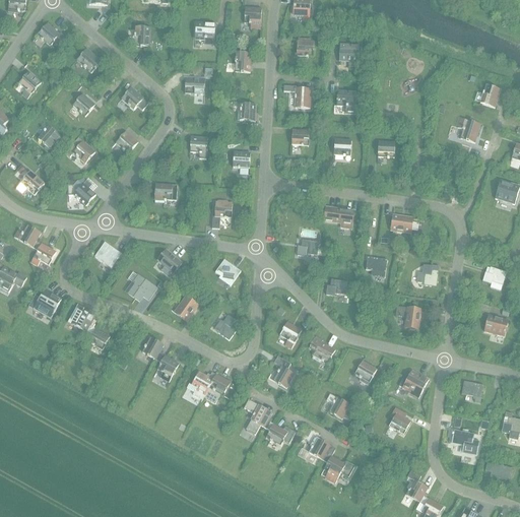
[(24,9),(25,0),(9,0),(8,8),(8,10),(17,11),(17,9),(19,9),(24,9)]
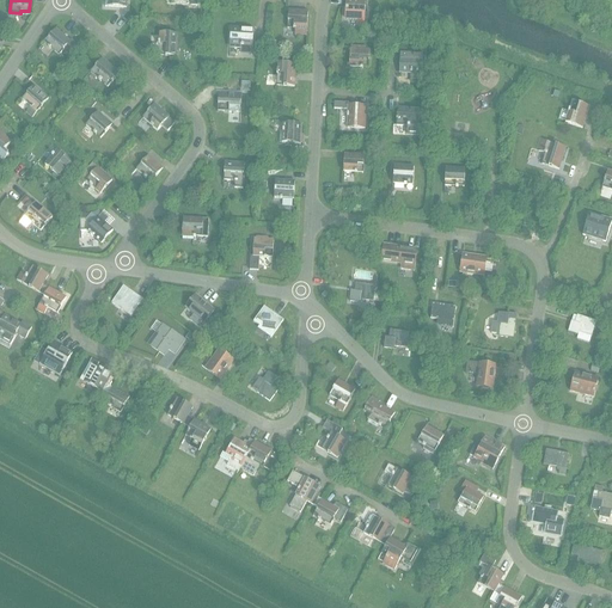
[(363,23),(366,0),(346,0),(344,14),(356,16),(355,22),(363,23)]
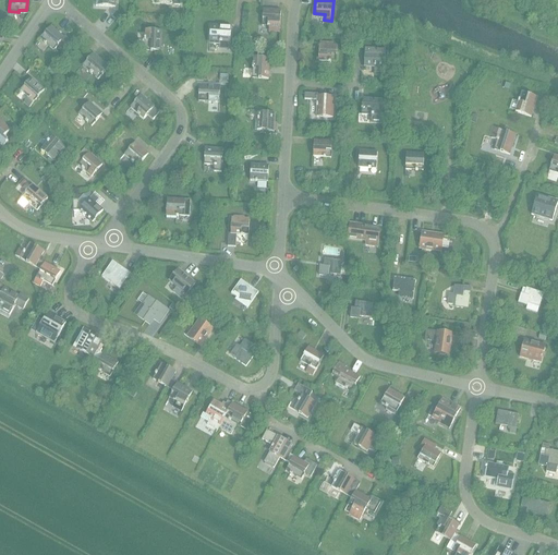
[(262,23),(267,23),(267,24),(269,24),(268,29),(279,29),(280,8),(263,7),(262,23)]
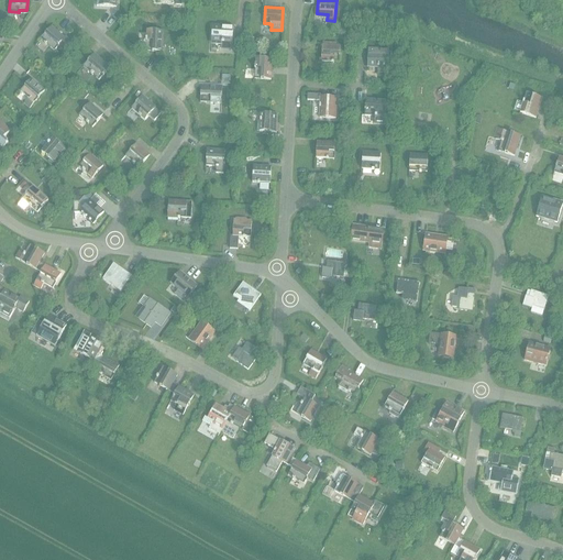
[(231,46),(233,23),(212,22),(211,39),(221,40),(221,46),(231,46)]
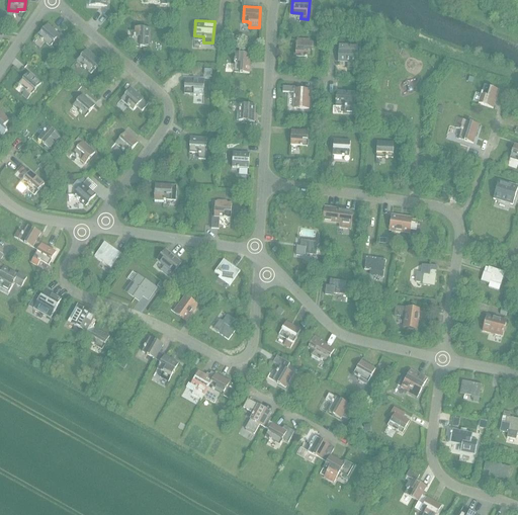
[(37,33),(50,45),(54,39),(59,45),(66,35),(61,30),(59,32),(48,22),(37,33)]
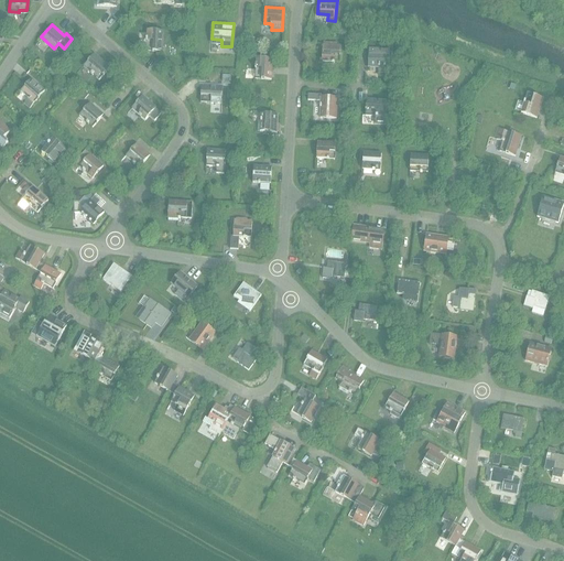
[(162,50),(163,29),(147,28),(145,49),(162,50)]
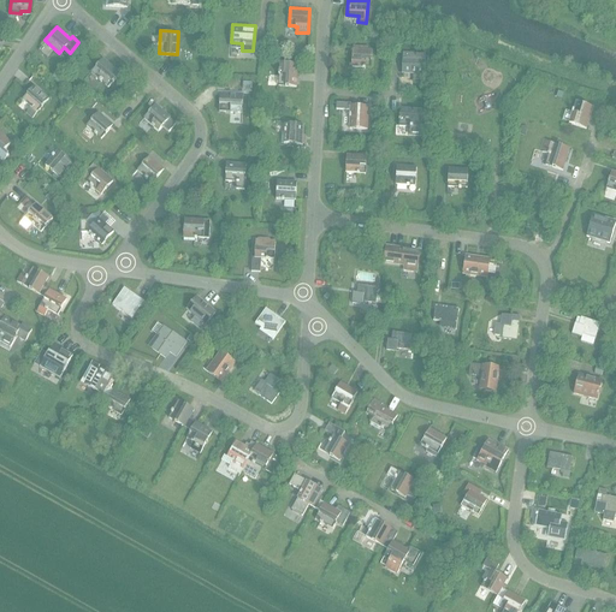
[(371,65),(372,47),(353,46),(351,64),(371,65)]
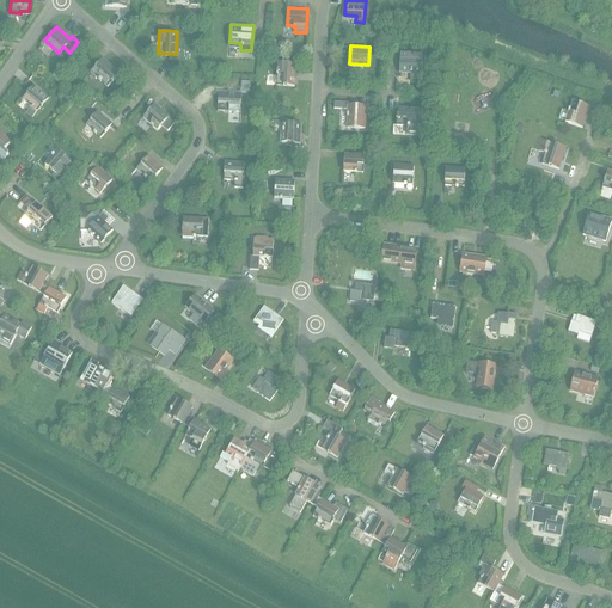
[(421,77),(422,51),(401,50),(399,68),(410,68),(410,75),(421,77)]
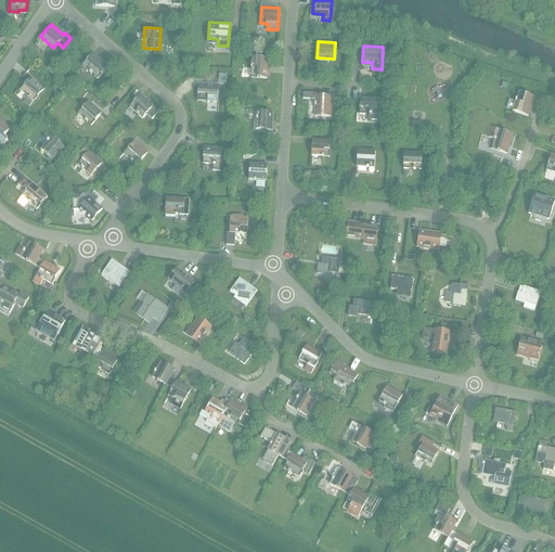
[(98,76),(108,64),(92,51),(81,63),(98,76)]
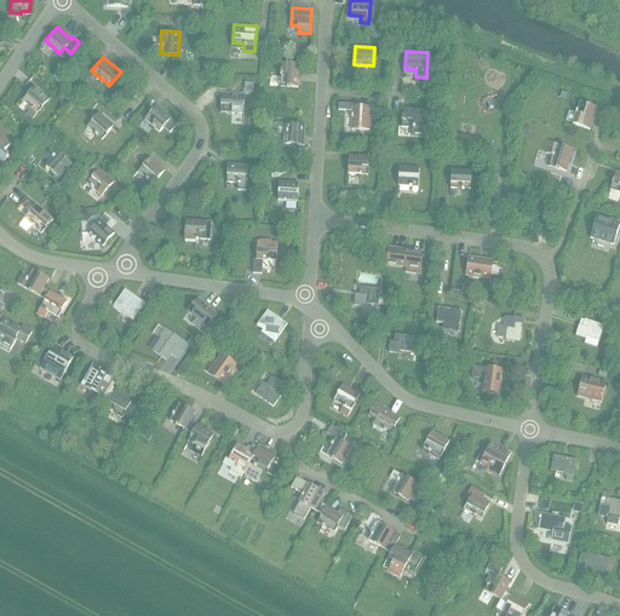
[(298,85),(299,62),(281,61),(280,84),(298,85)]
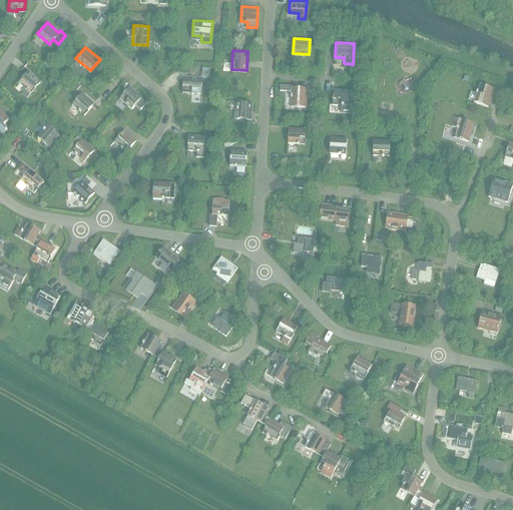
[(27,96),(40,80),(28,69),(18,80),(25,87),(21,91),(27,96)]
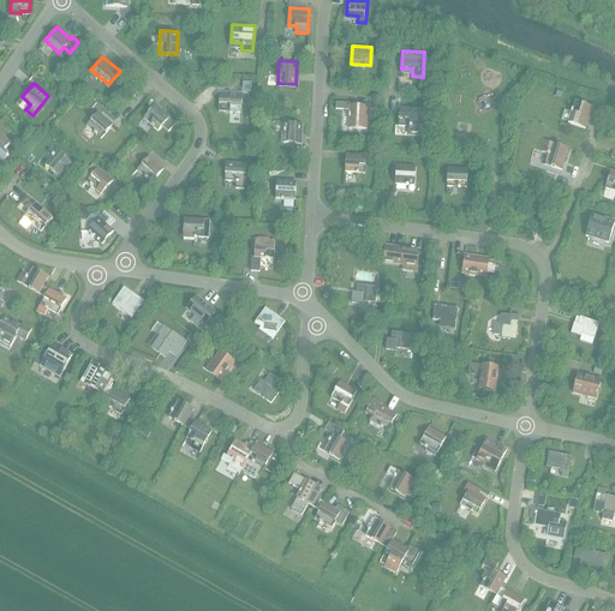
[(242,109),(243,91),(220,90),(219,108),(242,109)]
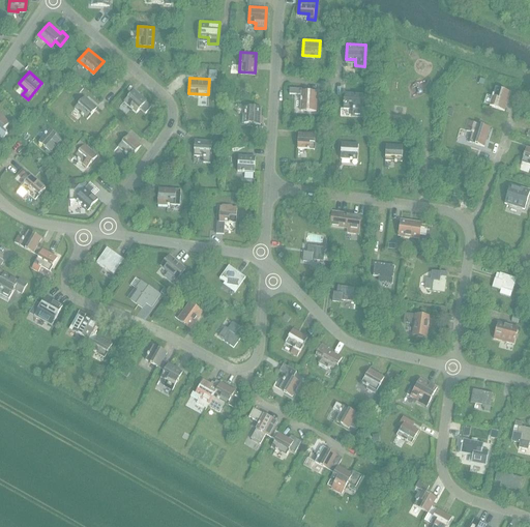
[(504,109),(510,89),(495,85),(490,104),(504,109)]
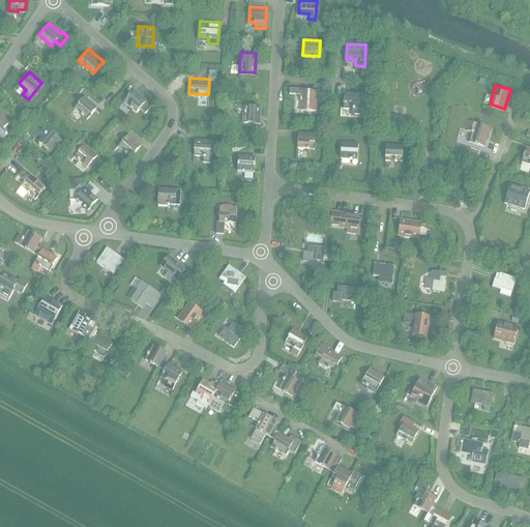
[(300,108),(316,109),(317,89),(302,88),(302,86),(289,86),(289,91),(301,92),(300,108)]
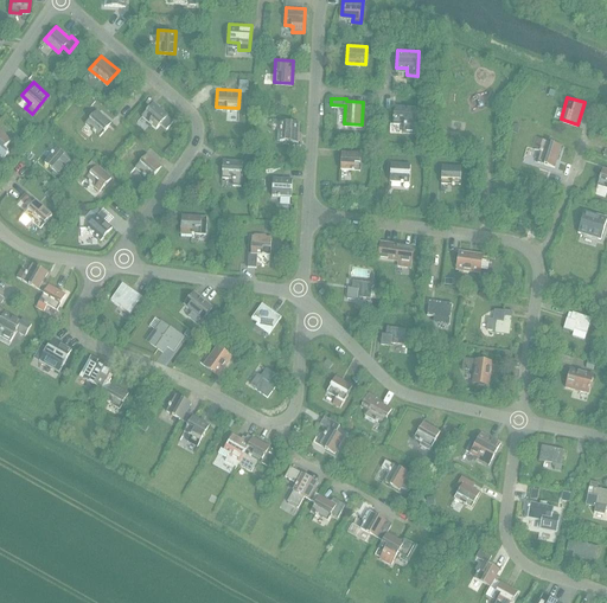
[(157,127),(167,113),(153,101),(141,114),(157,127)]
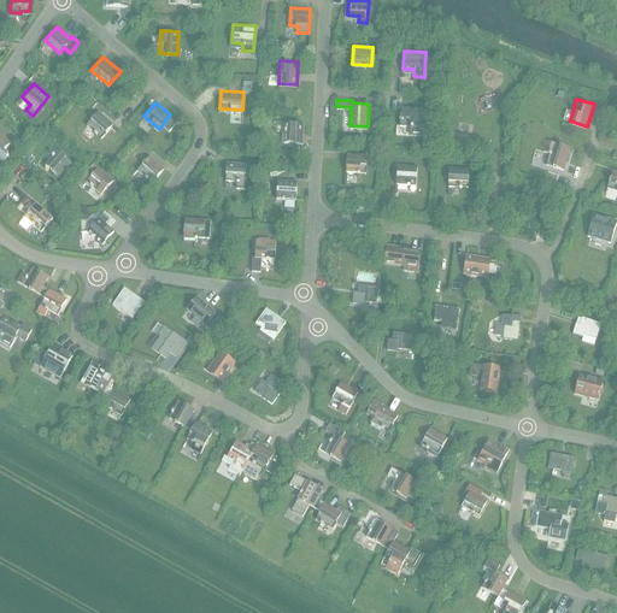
[(422,133),(423,107),(400,106),(399,124),(411,124),(410,131),(422,133)]
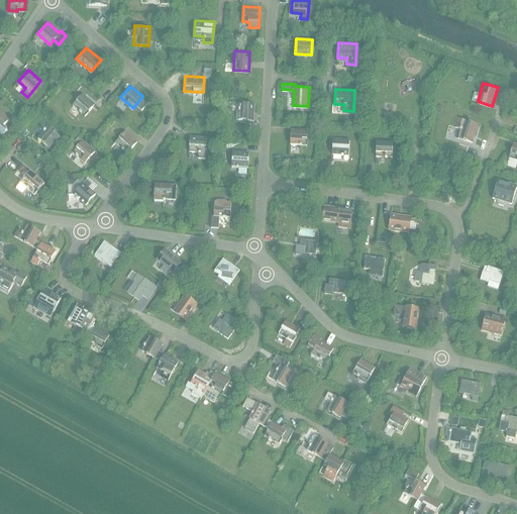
[(85,114),(95,103),(82,92),(73,103),(85,114)]
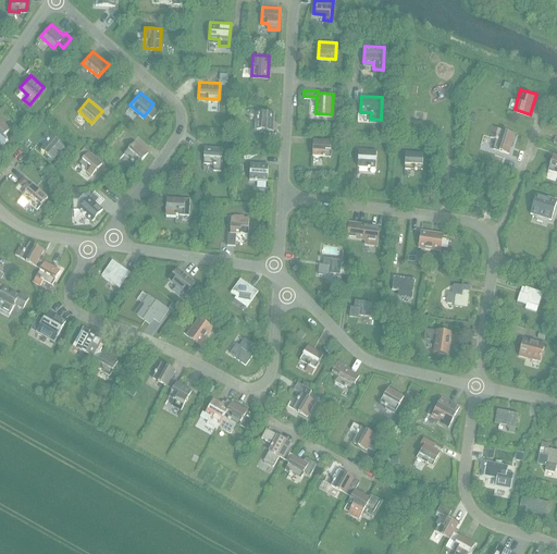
[(273,128),(274,110),(258,110),(258,115),(257,115),(257,117),(255,117),(254,127),(257,127),(273,128)]
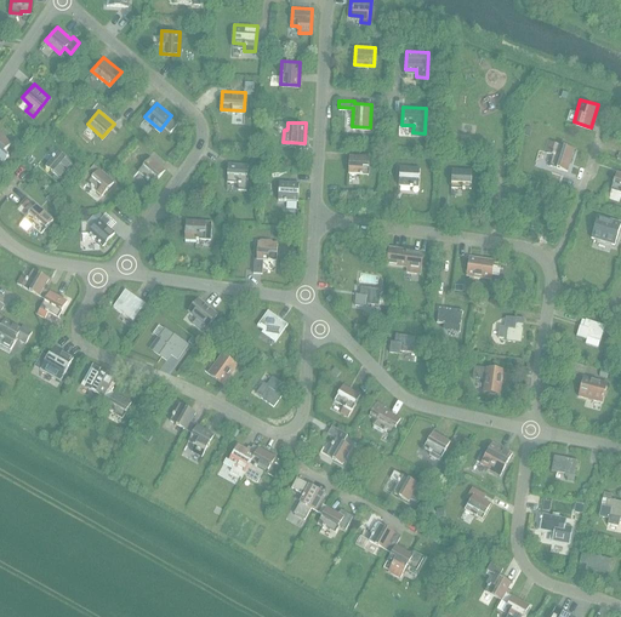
[(0,154),(4,159),(9,153),(4,149),(11,141),(0,131),(0,154)]
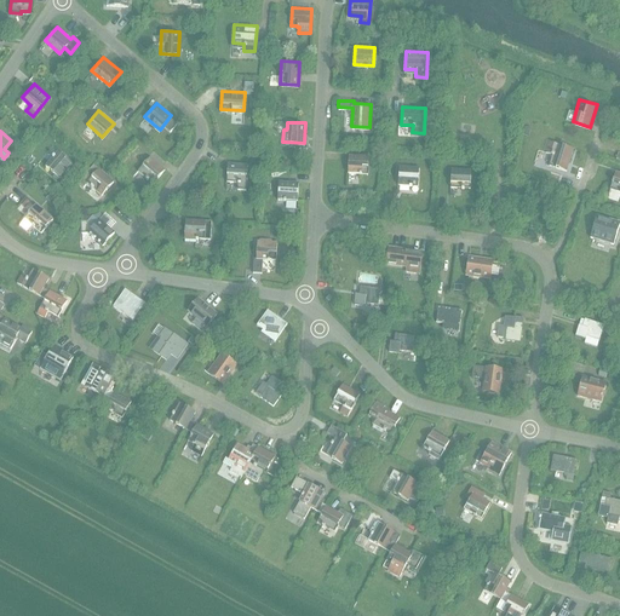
[(566,168),(573,147),(549,139),(545,150),(552,153),(549,163),(566,168)]
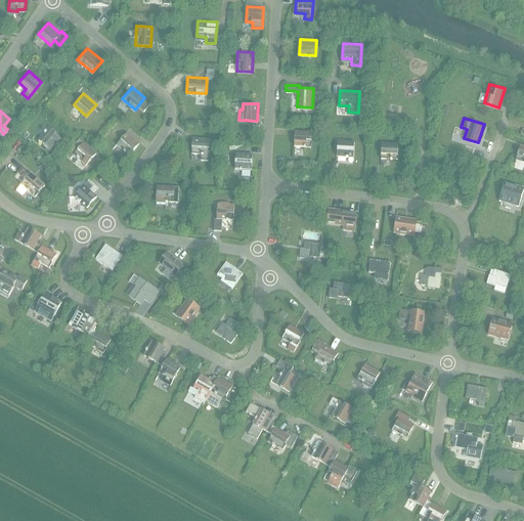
[(50,148),(60,136),(49,126),(38,138),(50,148)]
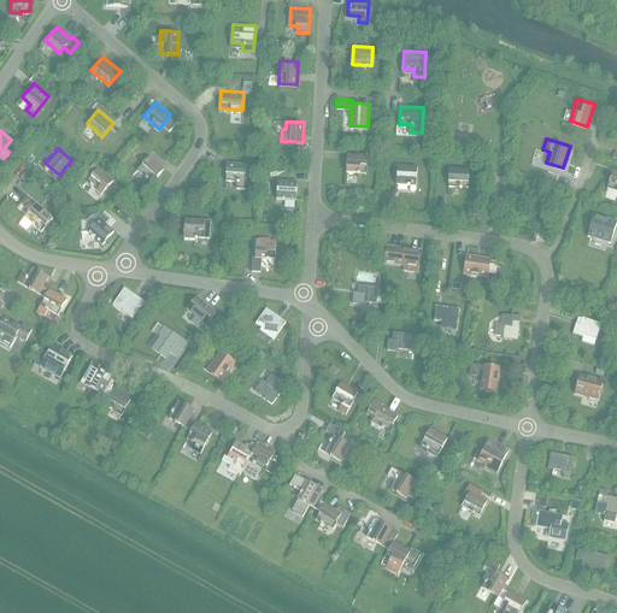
[(365,171),(366,153),(347,152),(346,170),(365,171)]
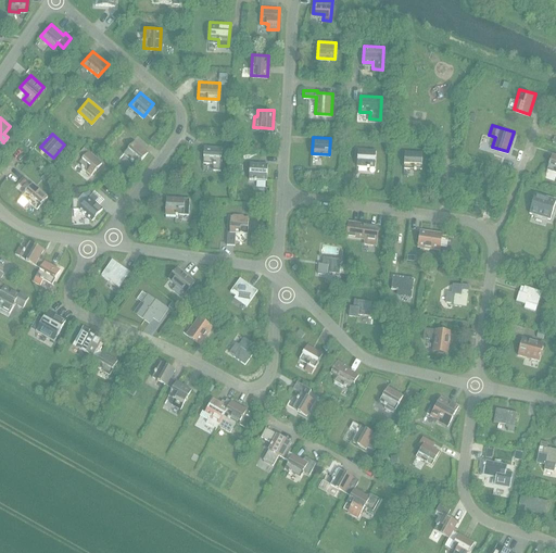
[(137,163),(148,151),(135,139),(124,151),(137,163)]
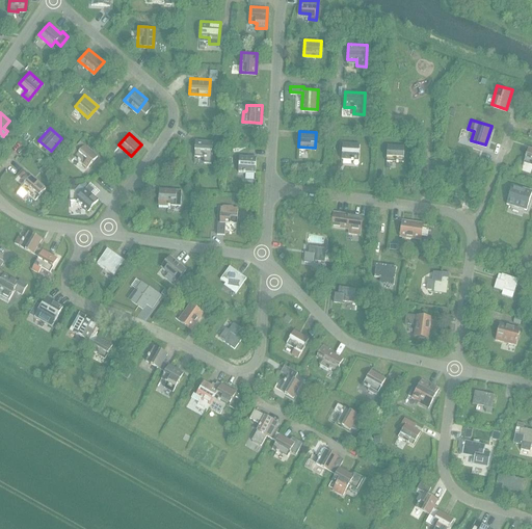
[(211,161),(212,139),(195,138),(194,154),(204,155),(204,161),(211,161)]
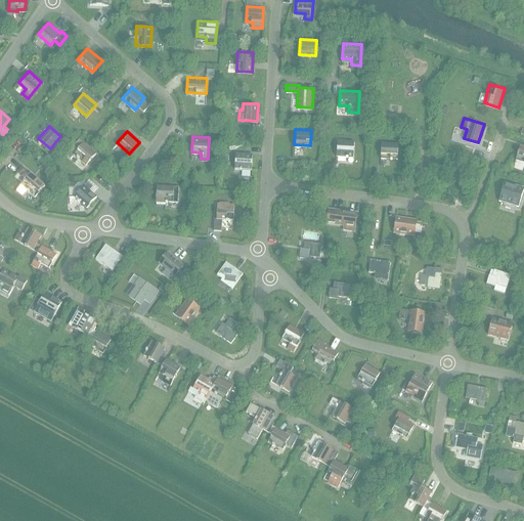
[(96,152),(79,137),(66,153),(71,157),(74,153),(86,164),(96,152)]
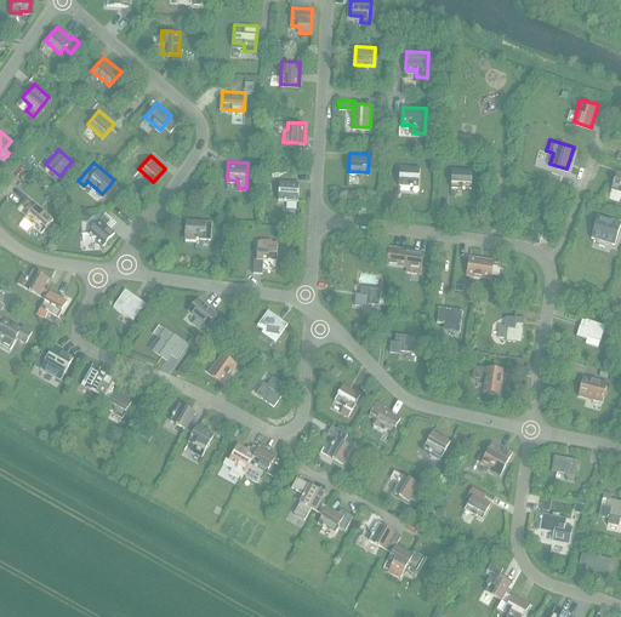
[(419,183),(420,165),(399,164),(399,182),(419,183)]
